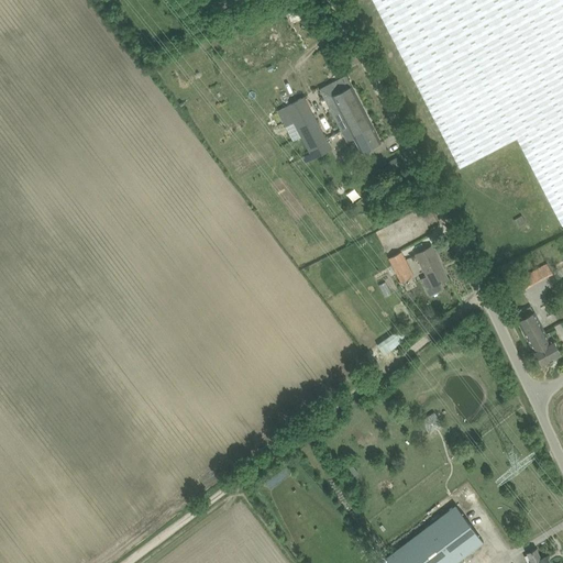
[(562,0),(373,0),(460,167),(517,138),(562,225),(562,224),(562,0)]
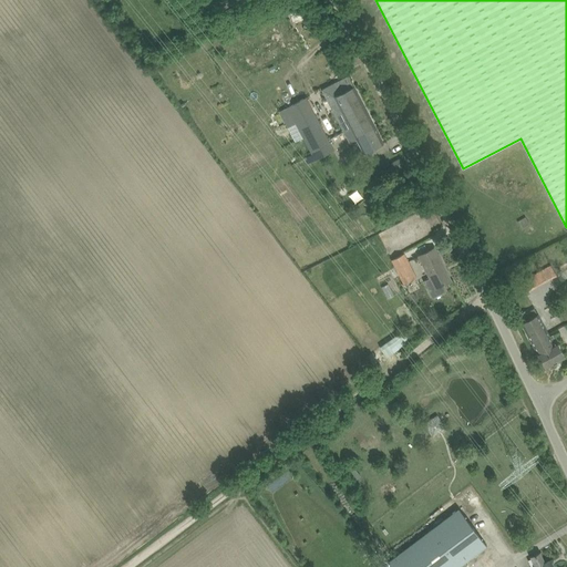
[(363,153),(383,142),(348,75),(322,89),(349,141),(356,137),(363,153)]
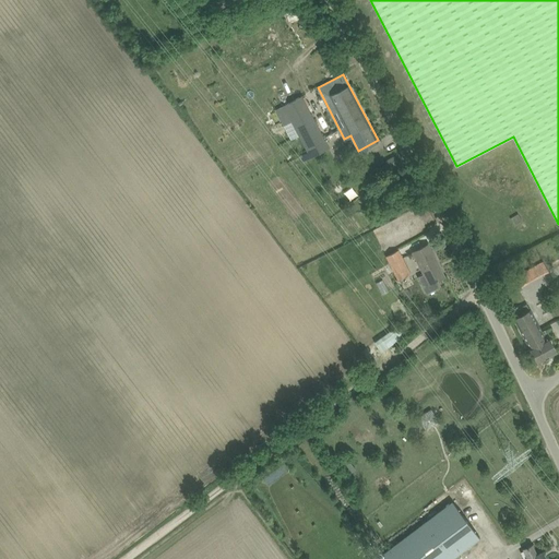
[(301,96),(283,105),(275,109),(278,116),(290,140),(299,135),(310,157),(330,149),(301,96)]
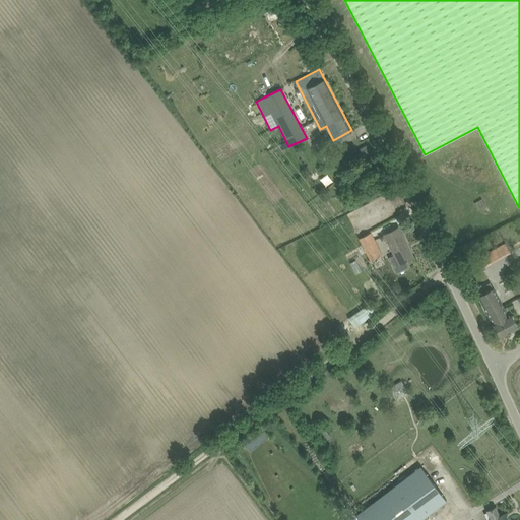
[(372,152),(368,144),(360,148),(365,156),(372,152)]
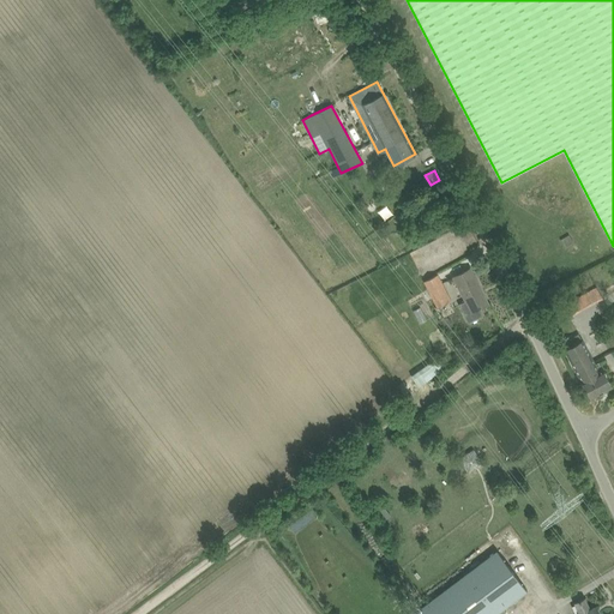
[(570,234),(560,239),(565,247),(573,241),(570,234)]
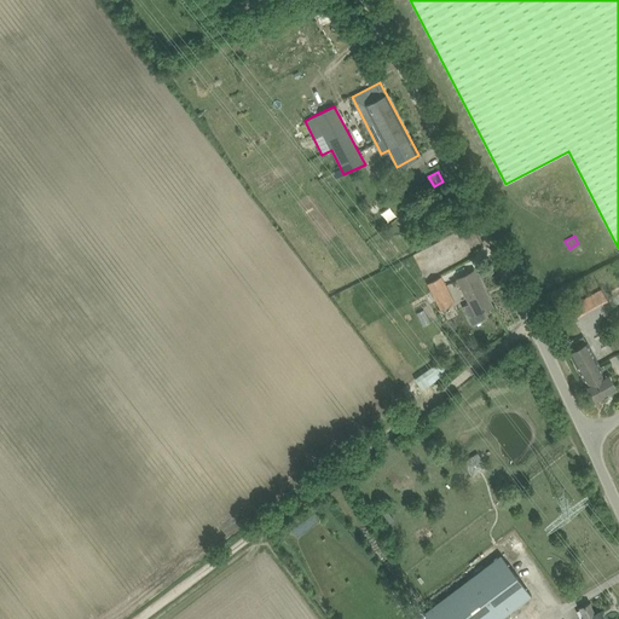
[(474,270),(457,279),(469,304),(462,307),(472,324),(486,318),(482,311),(492,306),(474,270)]
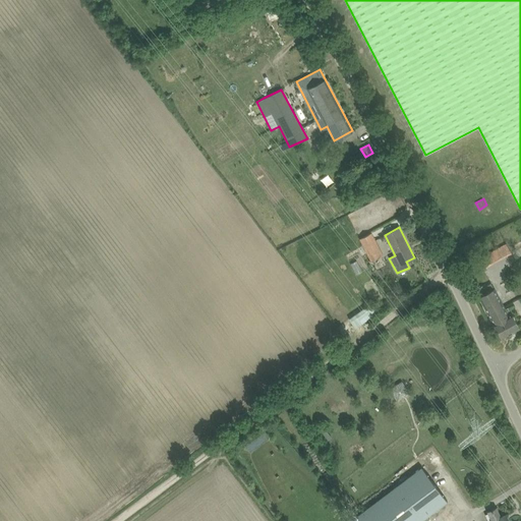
[(371,233),(359,239),(344,246),(349,256),(364,248),(370,261),(383,254),(371,233)]
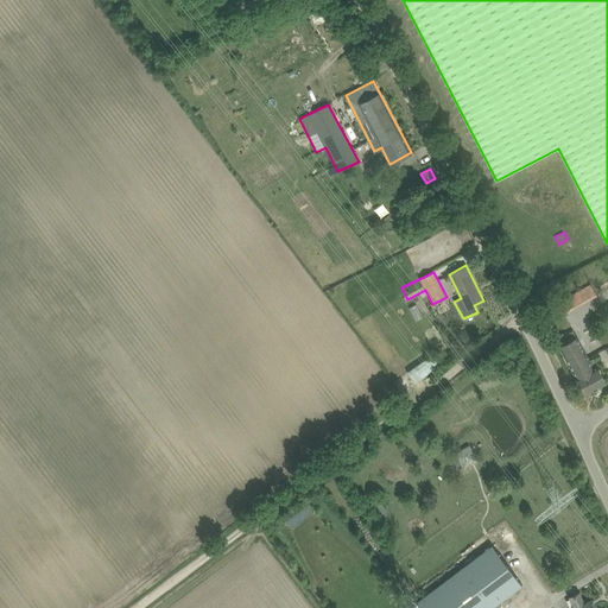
[(580,303),(597,295),(591,283),(574,291),(580,303)]
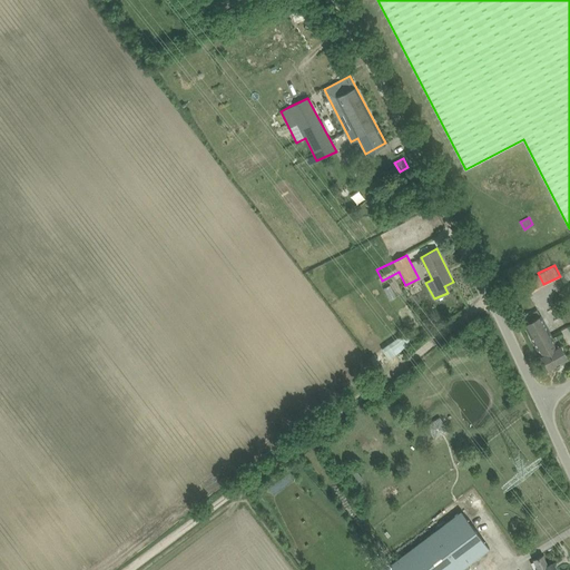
[(548,370),(568,359),(557,335),(552,337),(541,315),(524,324),(540,353),(539,353),(548,370)]
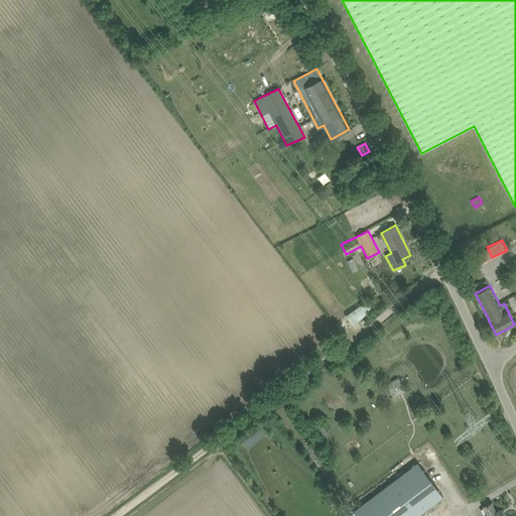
[(386,383),(393,396),(406,389),(398,376),(386,383)]
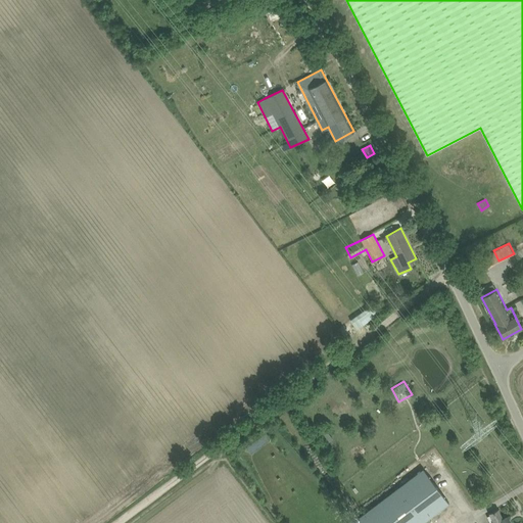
[(431,520),(431,521),(435,519),(434,518),(434,517),(447,508),(455,503),(429,468),(355,521),(357,522),(426,522),(431,520)]
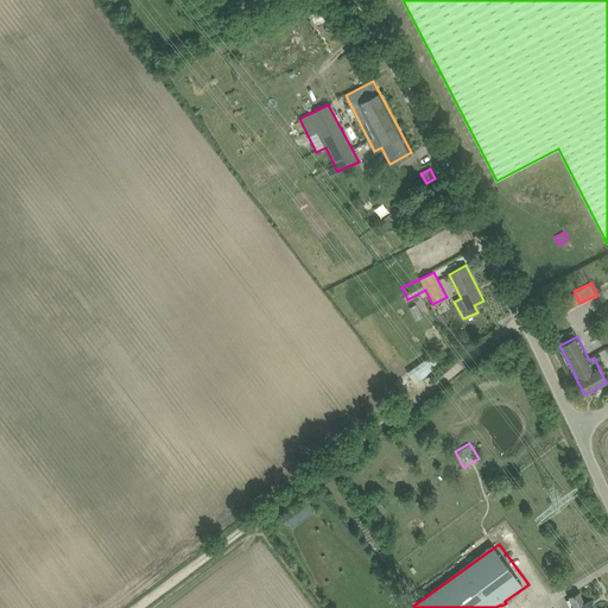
[(594,607),(590,600),(584,603),(580,591),(568,597),(572,607),(594,607)]
